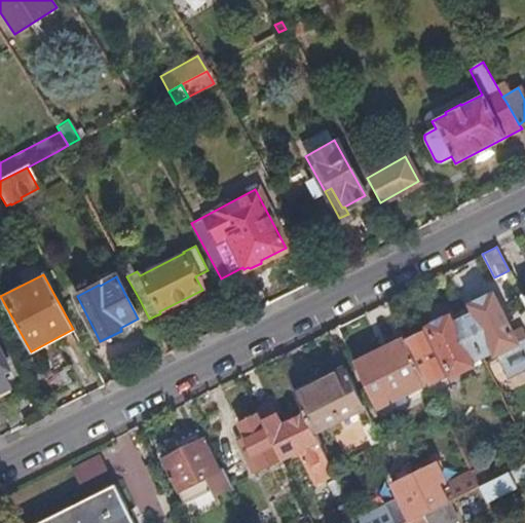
[(476,308),(462,314),(482,356),(493,350),(494,351),(524,336),(524,332),(522,326),(512,331),(493,293),(473,303),(476,308)]
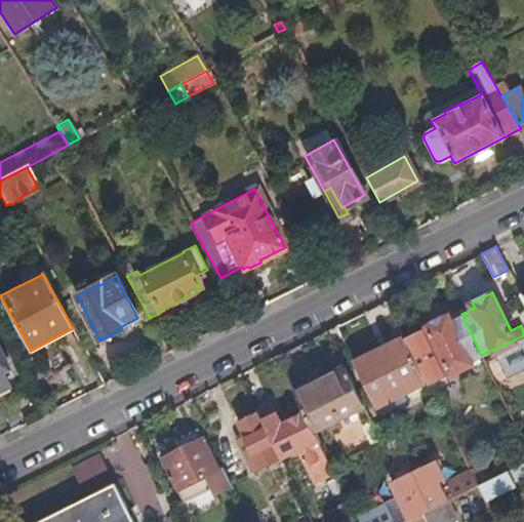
[(447,316),(405,337),(429,385),(472,362),(471,360),(481,355),(461,314),(449,320),(447,316)]
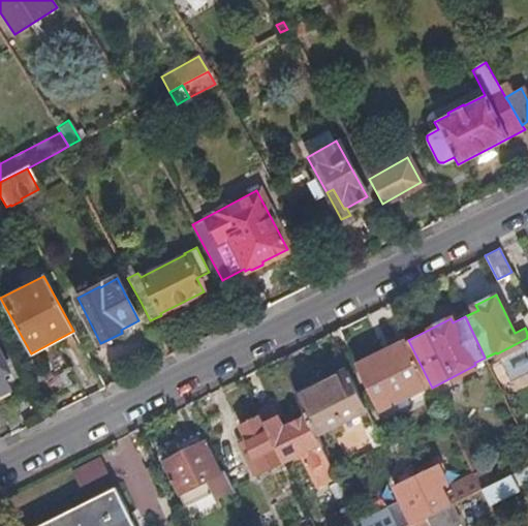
[(527,366),(527,338),(497,353),(508,376),(527,366)]
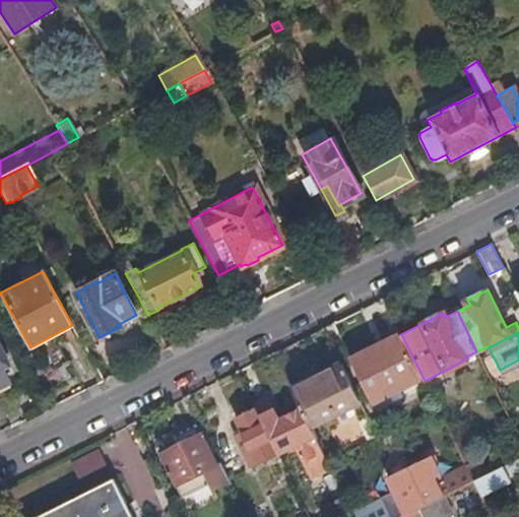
[(365,356),(352,362),(373,402),(416,380),(396,339),(385,345),(384,342),(364,352),(365,356)]
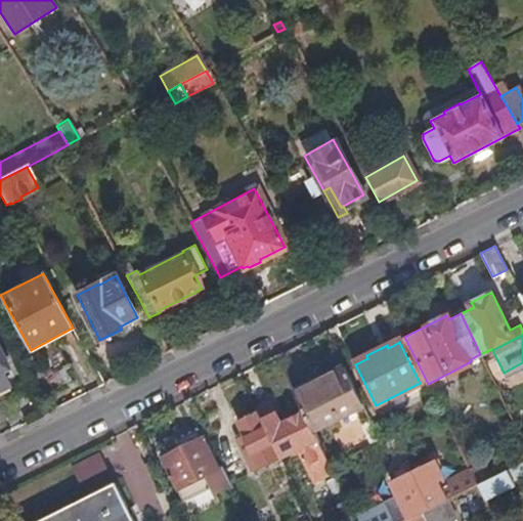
[(0,390),(10,385),(0,363),(0,360),(5,358),(0,347),(0,390)]
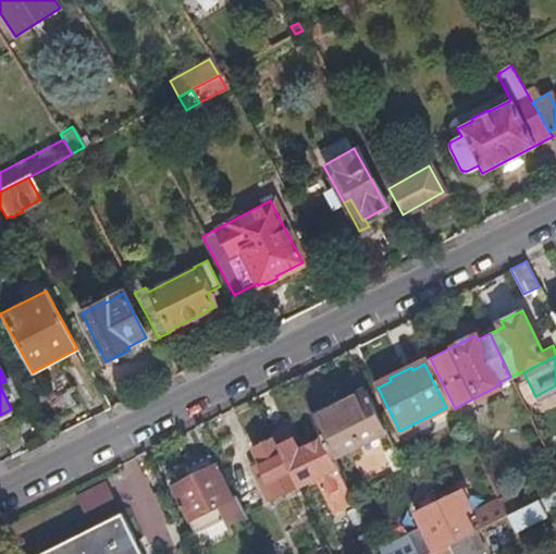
[(332,455),(385,429),(366,390),(312,416),(324,439),(332,455)]
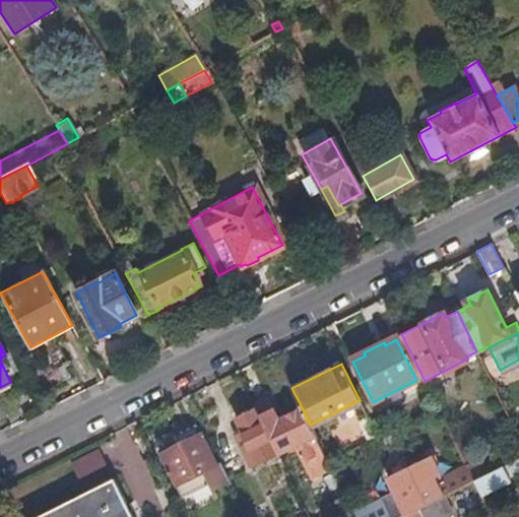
[(266,398),(253,404),(255,407),(277,452),(295,444),(312,477),(331,467),(328,461),(316,437),(310,425),(303,409),(282,418),(284,423),(279,425),(278,421),(266,398)]
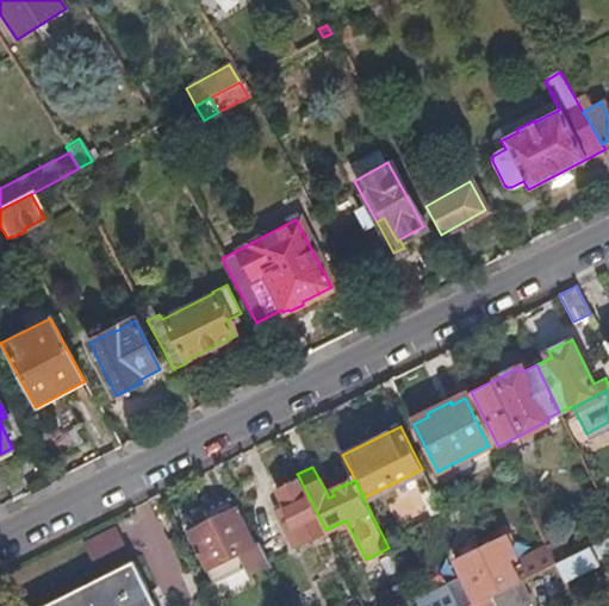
[(293,547),(325,530),(299,478),(275,489),(283,505),(274,508),(293,547)]
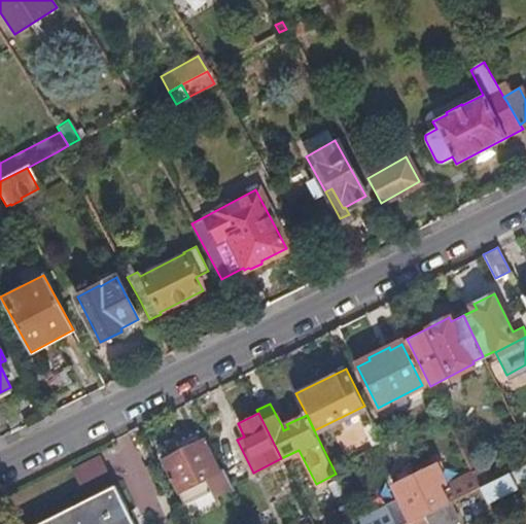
[(398,434),(392,438),(395,443),(401,440),(398,434)]
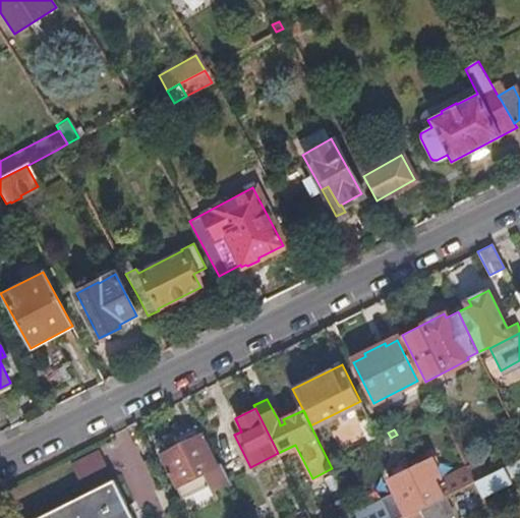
[(162,455),(182,498),(209,484),(212,491),(229,481),(221,464),(217,465),(201,435),(163,454),(162,455)]
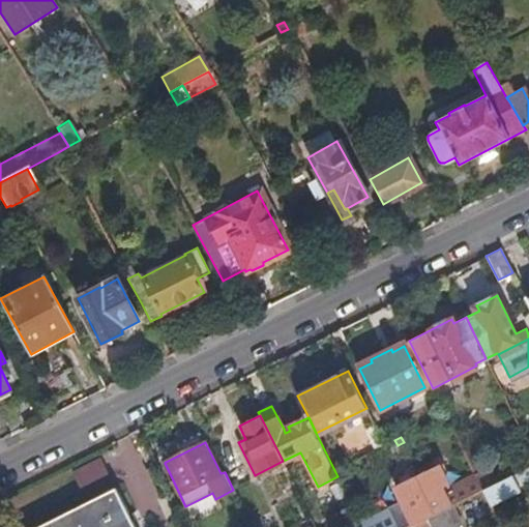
[(528,464),(528,445),(528,444),(512,452),(521,469),(528,464)]
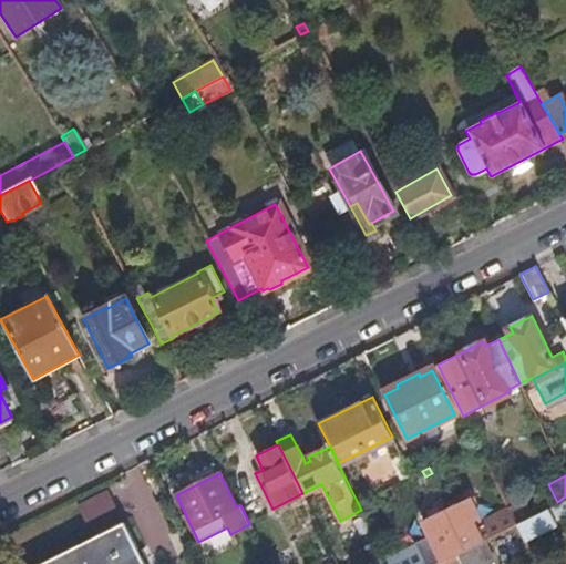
[(237,485),(250,511),(261,505),(249,479),(237,485)]
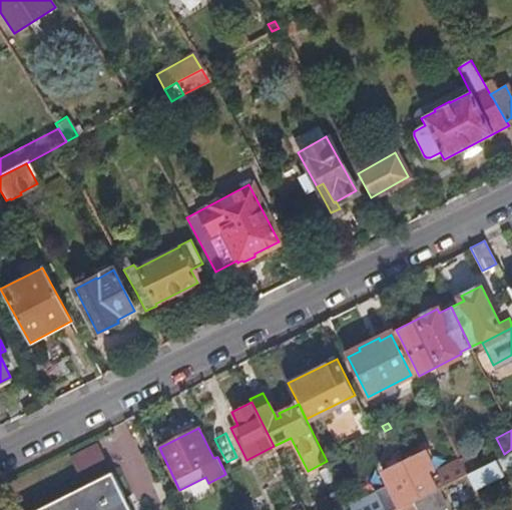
[(105,459),(96,443),(70,457),(78,473),(105,459)]
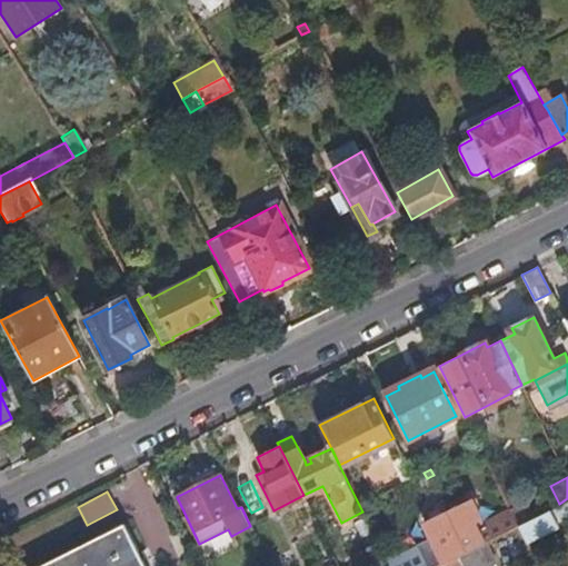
[(517,525),(526,542),(557,525),(555,520),(567,513),(567,498),(559,504),(532,517),(517,525)]
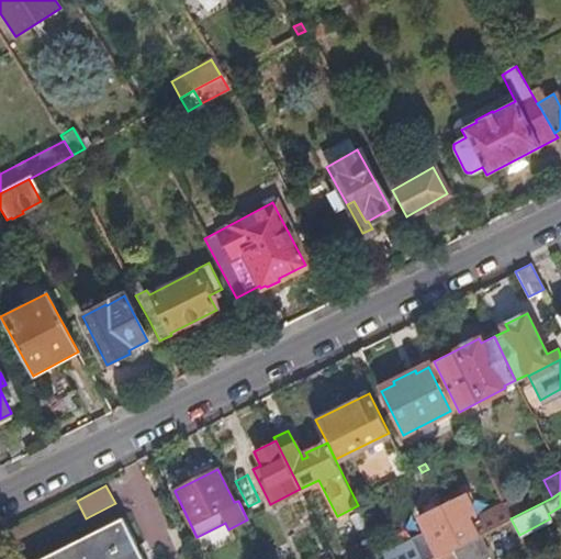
[(444,551),(452,548),(477,535),(471,525),(478,522),(464,494),(419,517),(427,530),(426,535),(426,538),(427,540),(429,544),(434,543),(436,541),(438,539),(444,551)]
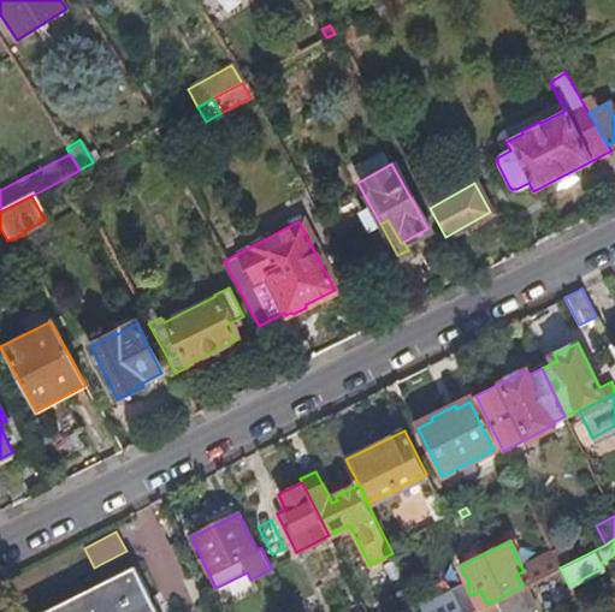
[(553,552),(560,568),(577,559),(569,544),(553,552)]
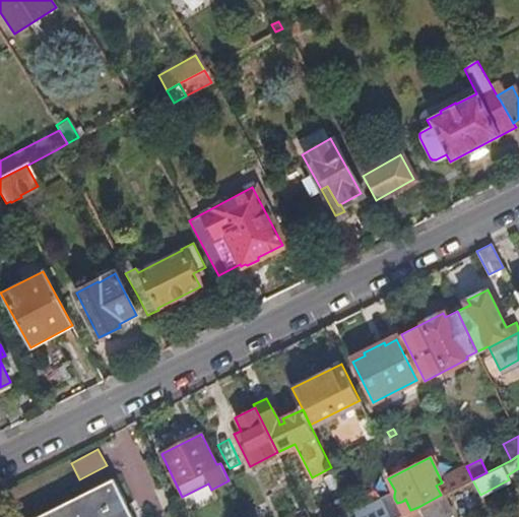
[(460,486),(472,479),(466,466),(466,465),(452,472),(460,486)]
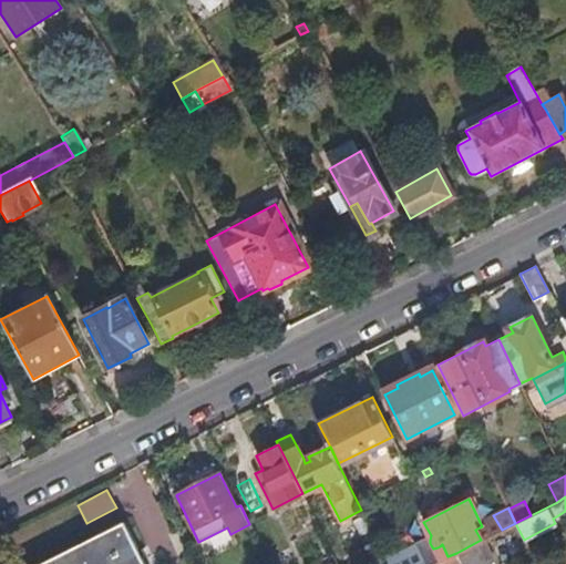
[(142,563),(121,523),(37,563),(142,563)]
